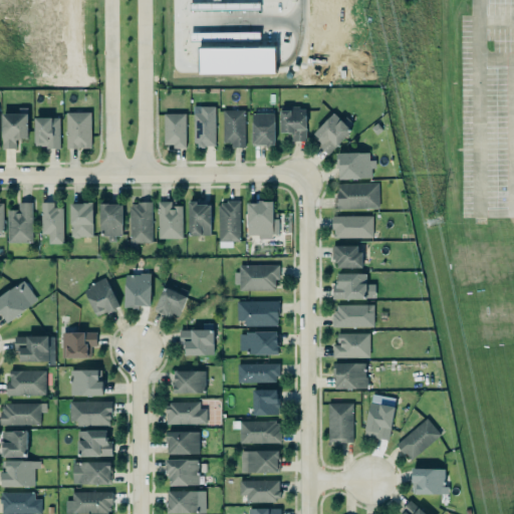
[(275,74),(274,48),(199,49),(200,75),(275,74)]
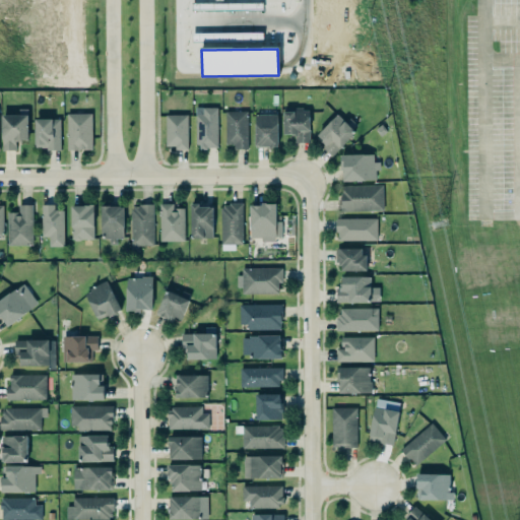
[(215,107),(194,107),(194,143),(198,143),(198,148),(205,148),(205,146),(216,146),(215,107)]
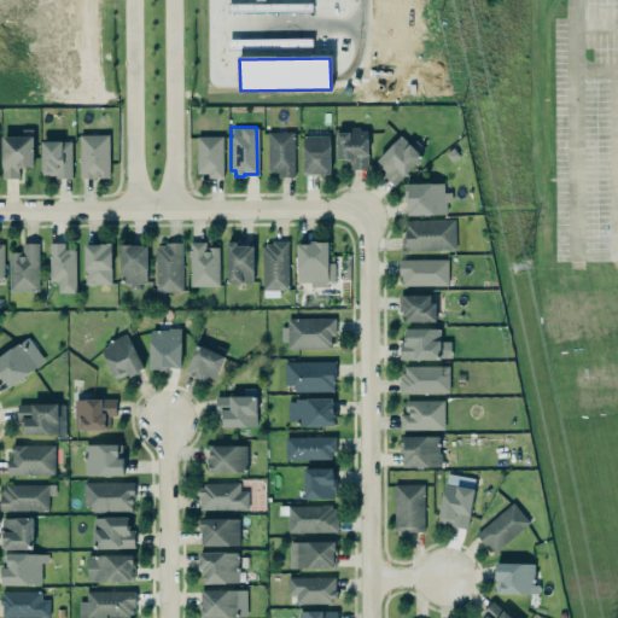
[(367,168),(350,168),(350,159),(345,159),(345,157),(336,157),(336,127),(359,127),(359,130),(366,130),(367,168)]
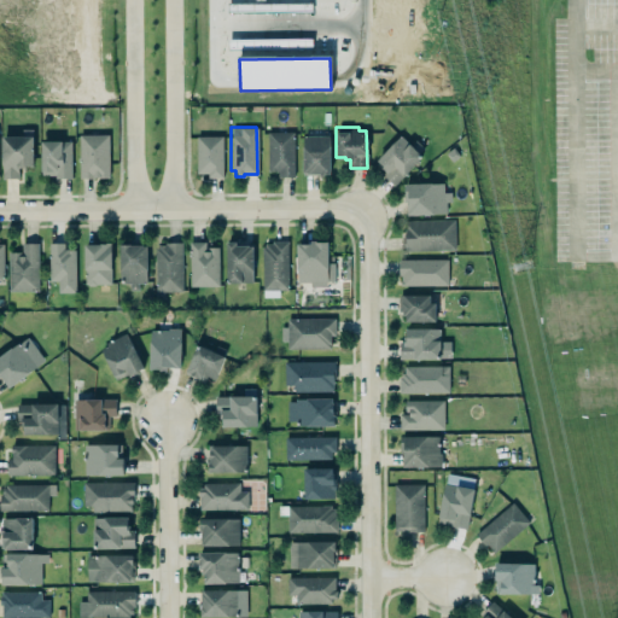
[(28,129),(16,129),(16,135),(0,135),(0,178),(12,178),(12,180),(15,180),(15,168),(21,168),(21,165),(29,165),(28,129)]
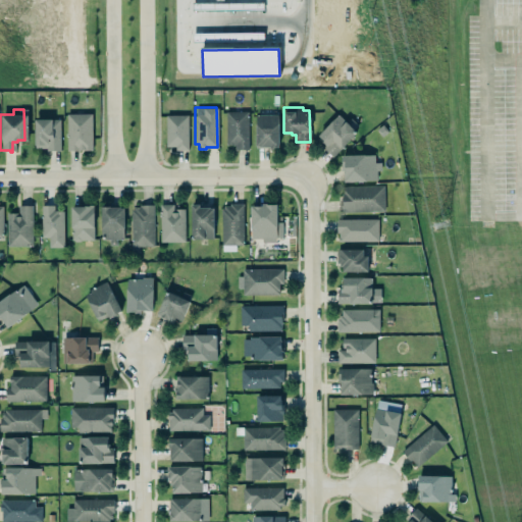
[(276,114),(274,114),(274,110),(259,110),(259,114),(255,114),(255,147),(266,147),(266,148),(271,148),(271,146),(277,146),(277,122),(276,122),(276,114)]
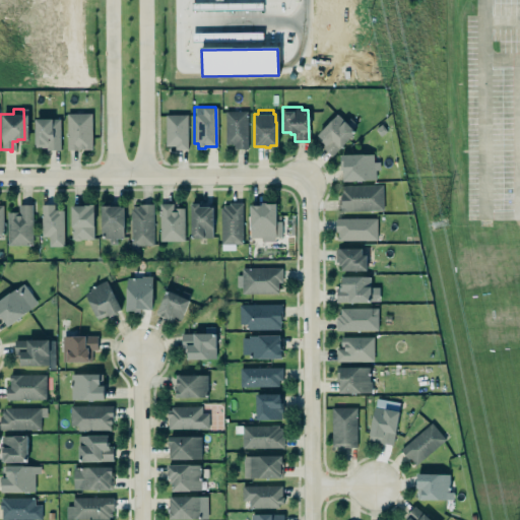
[(223,111),(246,111),(247,147),(240,147),(233,148),(233,143),(229,143),(224,143),(223,111)]
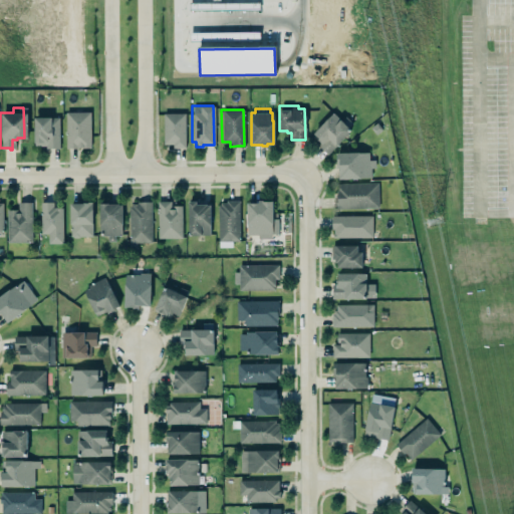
[(64,113),(65,149),(90,149),(89,112),(64,113)]
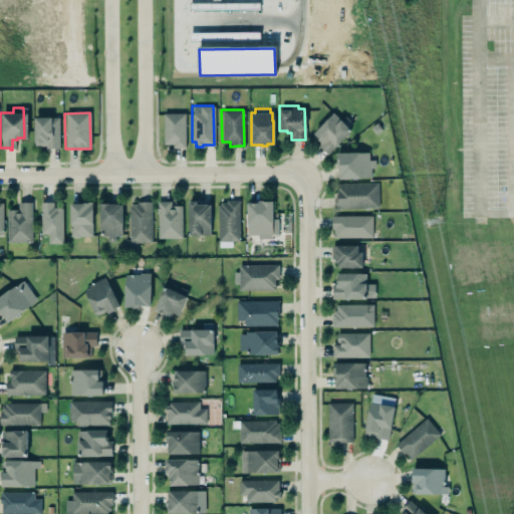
[(163,144),(163,112),(185,112),(185,147),(172,147),(172,144),(163,144)]
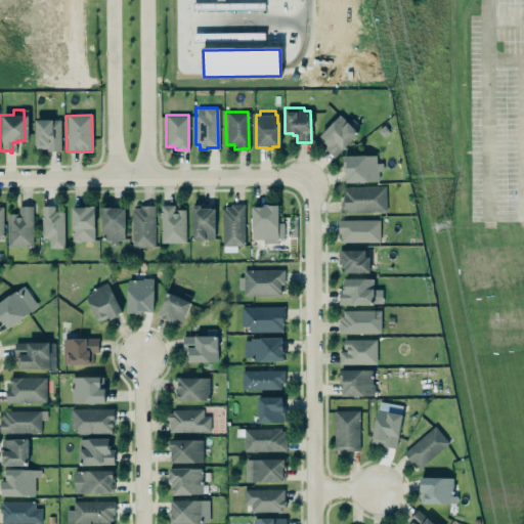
[(336,157),(357,133),(339,116),(317,139),(336,157)]
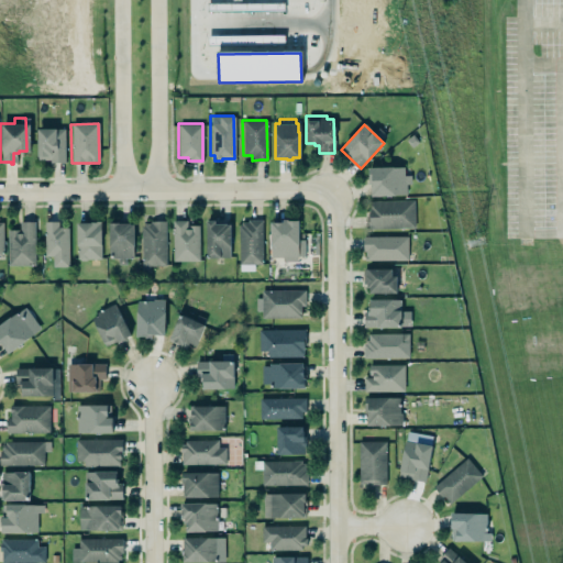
[(32,128),(61,128),(61,163),(45,163),(45,154),(32,154),(32,128)]
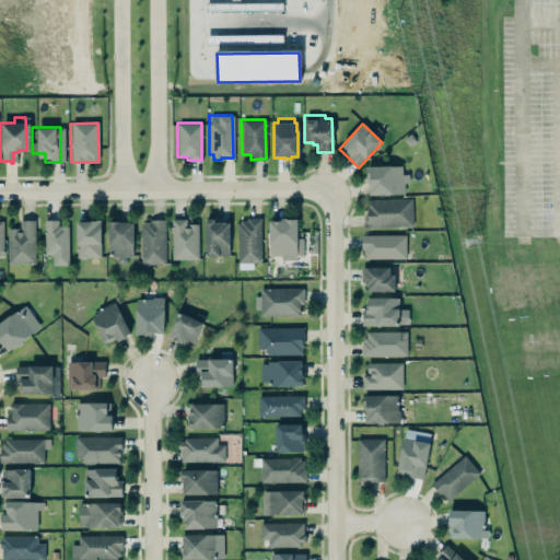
[(364,165),(364,182),(368,182),(368,194),(404,193),(403,183),(407,183),(407,173),(400,173),(400,165),(391,165),(391,164),(364,165)]
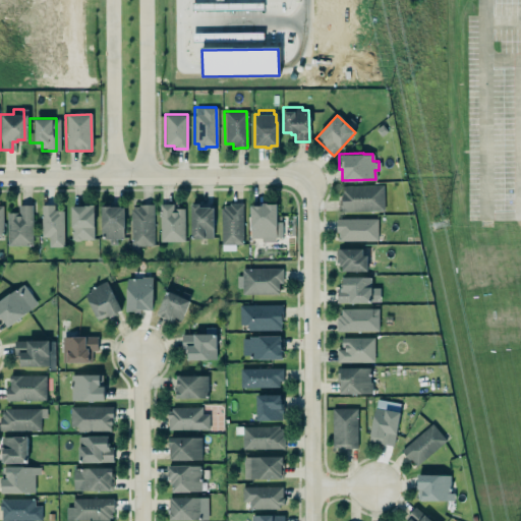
[(341,186),(341,193),(340,193),(340,204),(338,204),(339,212),(383,210),(382,184),(341,186)]
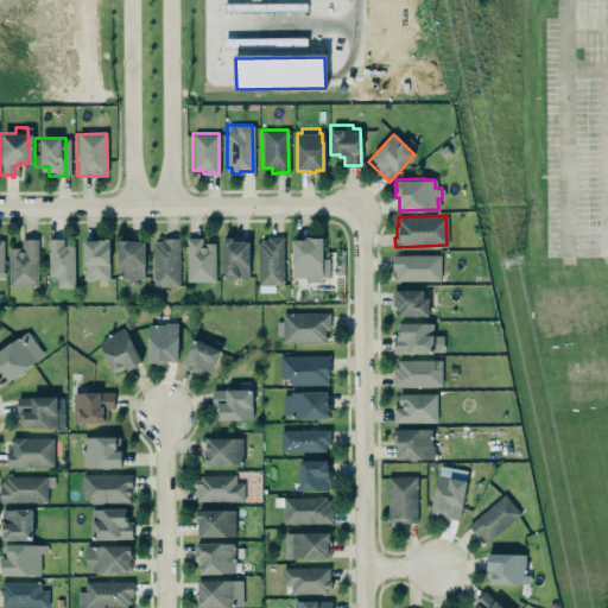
[(321,235),(321,252),(324,252),(324,259),(327,259),(327,276),(320,276),(320,280),(304,280),(304,277),(291,278),(290,238),(304,238),(304,234),(309,234),(309,235),(321,235)]
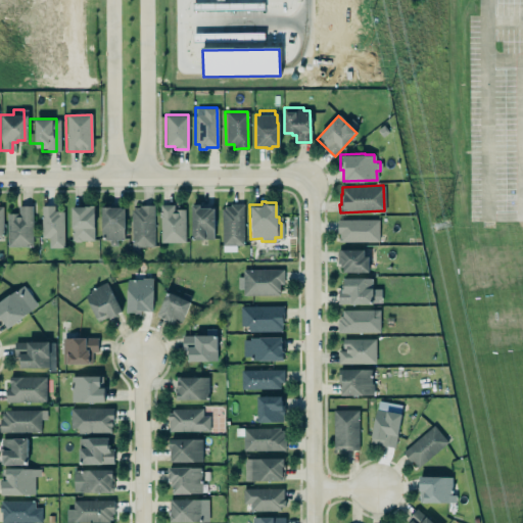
[(39,204),(40,238),(48,238),(48,247),(63,247),(63,211),(56,211),(56,209),(53,209),(53,204),(39,204)]
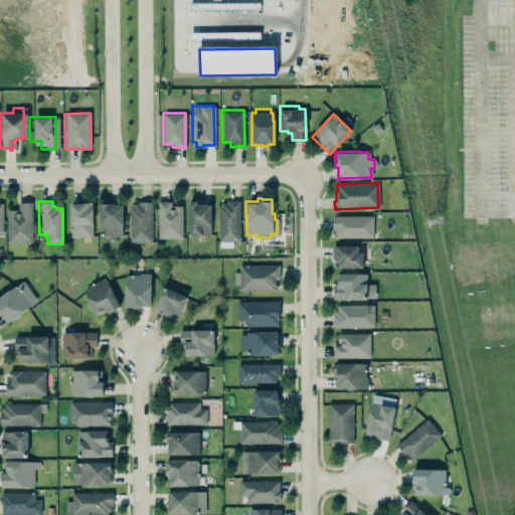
[(68,202),(80,202),(86,202),(86,201),(92,201),(92,223),(91,223),(92,236),(78,236),(77,237),(72,237),(71,236),(69,236),(68,202)]
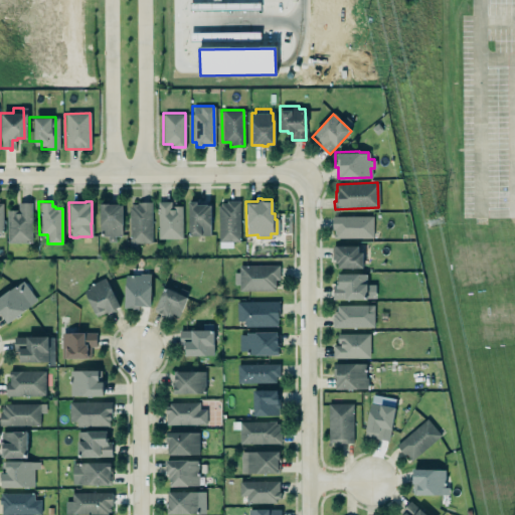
[(100,203),(100,228),(101,228),(101,236),(106,236),(106,242),(115,242),(115,236),(122,236),(121,201),(108,201),(108,203),(100,203)]
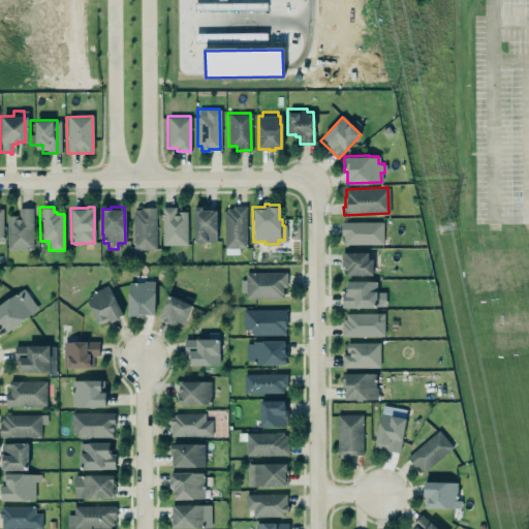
[(5,215),(6,249),(31,249),(31,208),(18,208),(18,215),(5,215)]
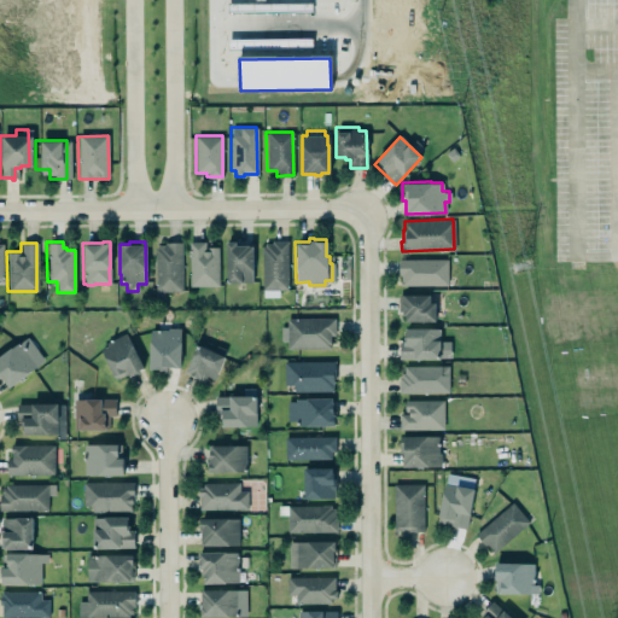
[(188,287),(219,287),(219,249),(205,249),(205,243),(188,243),(188,287)]
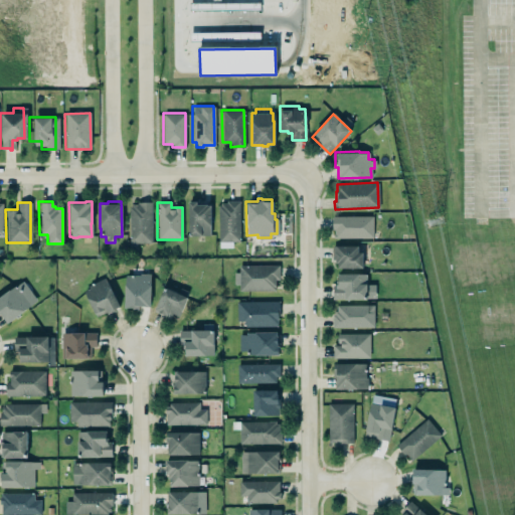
[(151,203),(129,203),(130,249),(137,249),(136,243),(152,243),(151,203)]
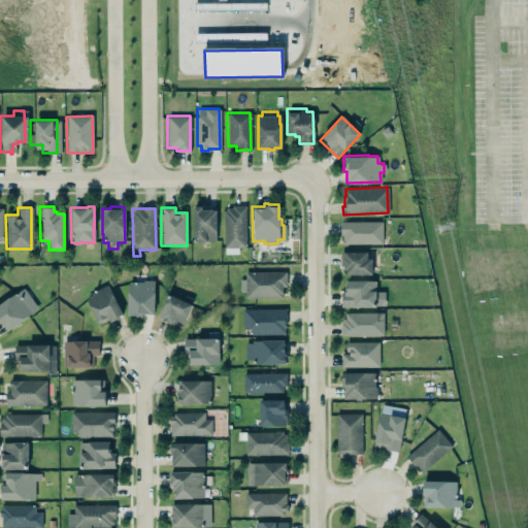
[(193,242),(216,242),(216,209),(193,209),(193,242)]
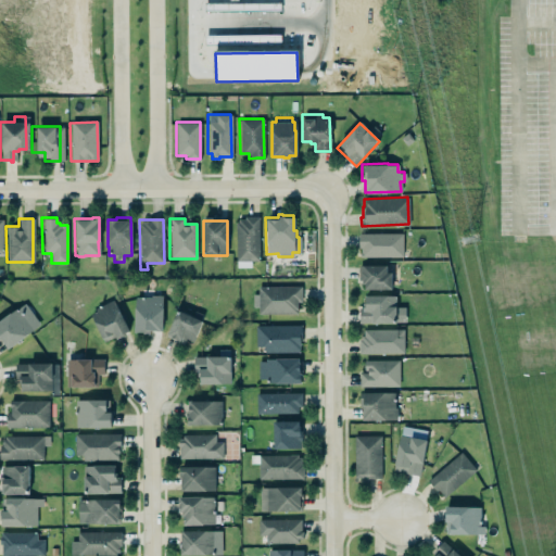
[(402,234),(358,235),(359,258),(403,257),(402,234)]
